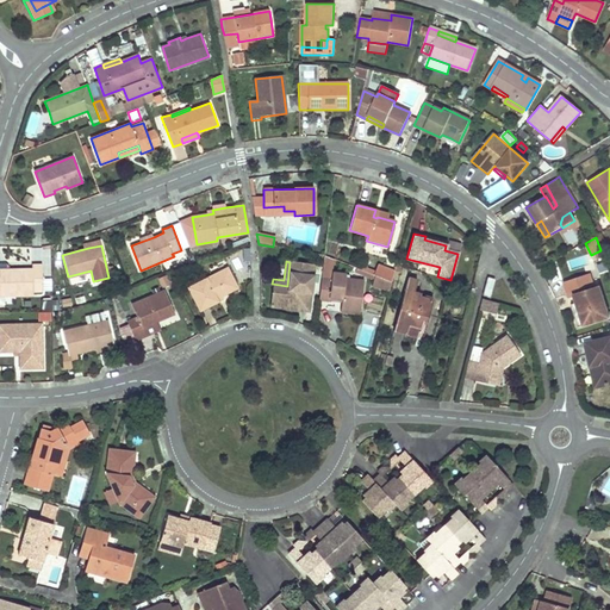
[(290,262),(288,274),(287,286),(272,284),(269,307),(306,311),(312,265),(290,262)]
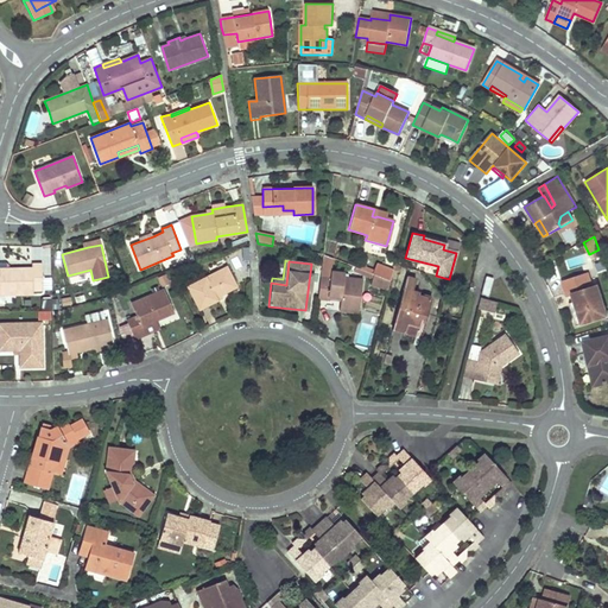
[(42,291),(42,278),(42,265),(31,265),(31,268),(8,268),(0,268),(0,293),(32,293),(32,290),(42,291)]
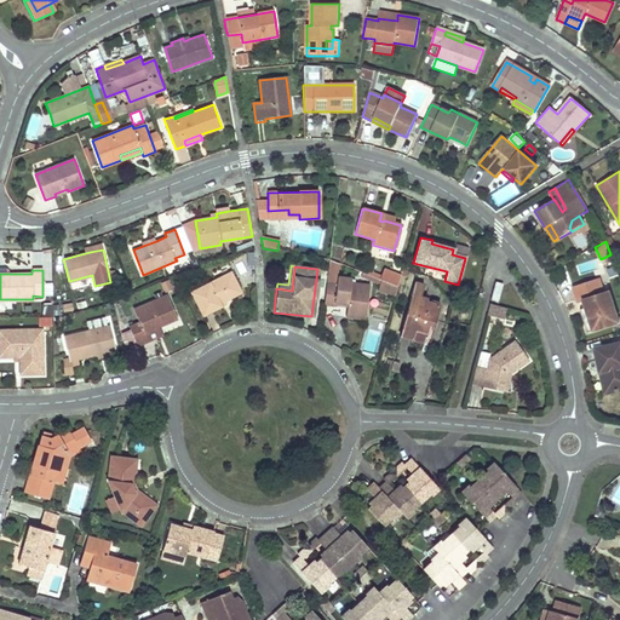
[(400,276),(392,274),(384,270),(382,276),(380,280),(380,281),(397,287),(400,276)]
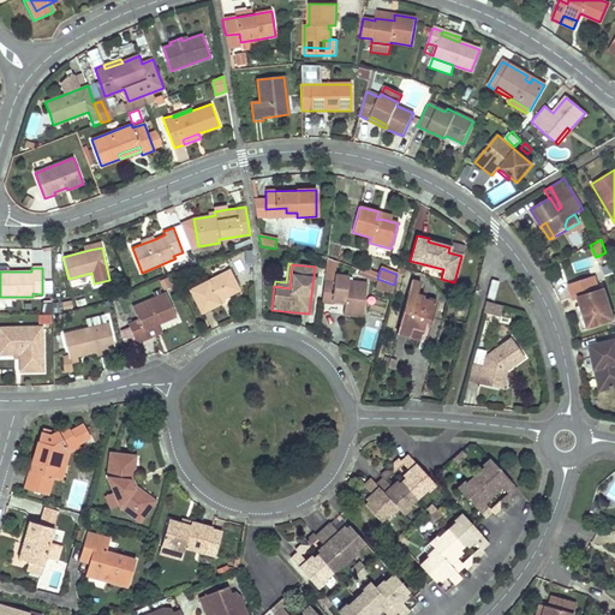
[(222,297),(231,293),(239,288),(230,269),(190,290),(202,311),(220,303),(219,299),(222,297)]
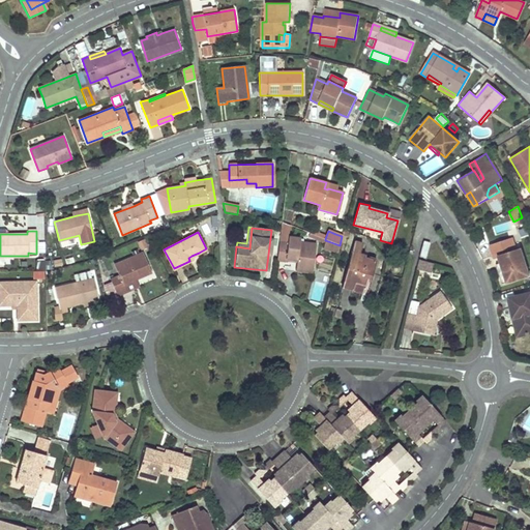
[(507,283),(519,280),(529,275),(521,248),(516,251),(511,239),(490,246),(494,258),(499,257),(501,263),(507,283)]
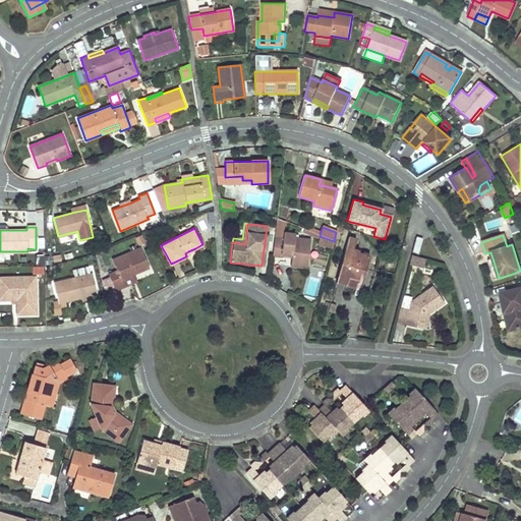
[(334,241),(320,236),(316,244),(332,248),(334,241)]
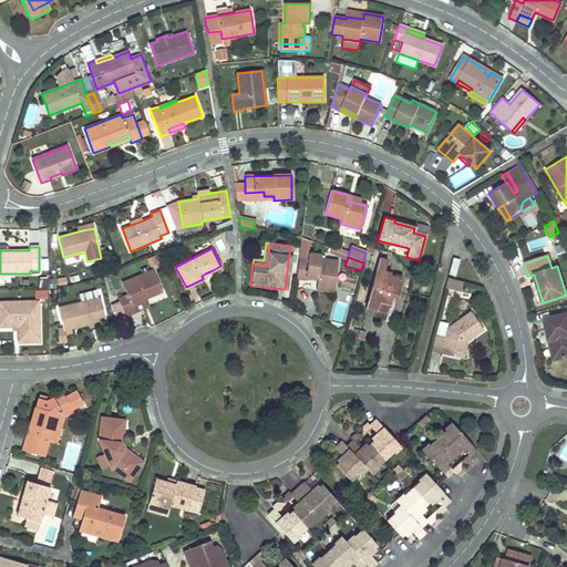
[(317,290),(326,291),(334,292),(338,261),(308,258),(307,260),(298,260),(297,279),(306,279),(306,277),(318,278),(317,280),(317,290)]
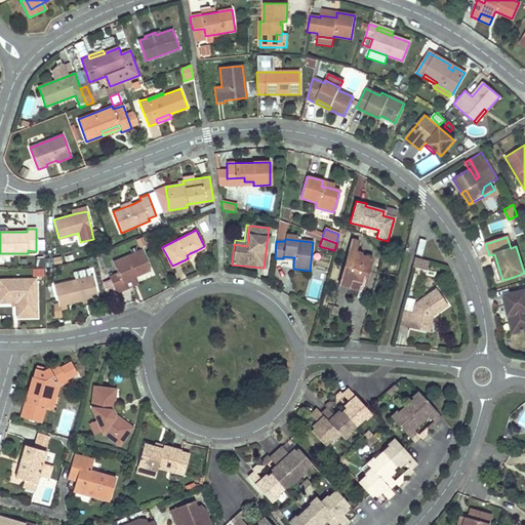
[(421,256),(426,240),(420,239),(416,254),(421,256)]
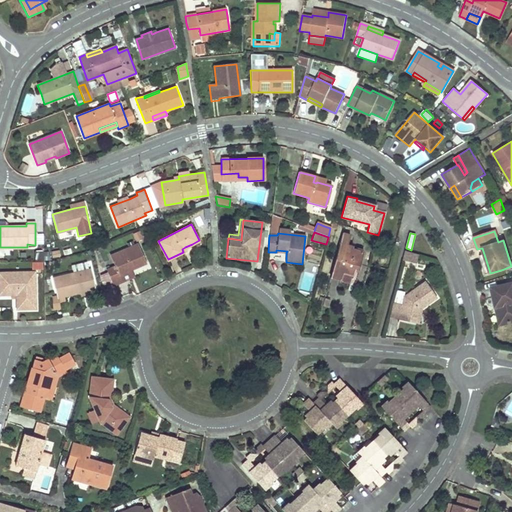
[(352,247),(349,246),(346,246),(347,244),(349,236),(342,234),(330,278),(354,284),(363,252),(351,250),(352,247)]
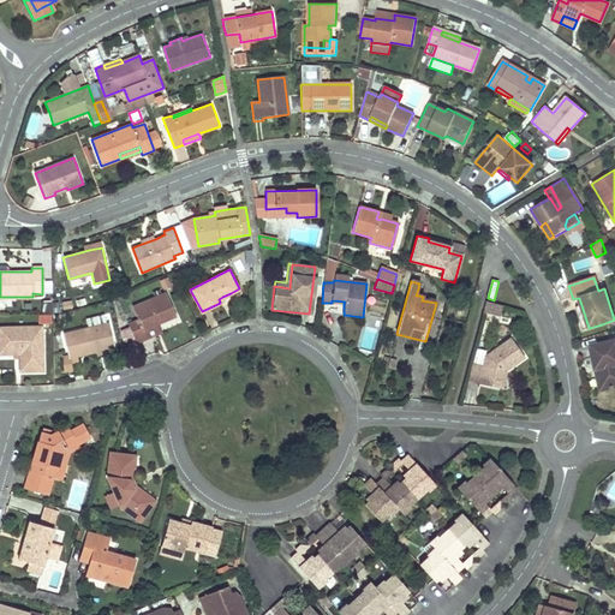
[(138,320),(133,322),(129,323),(137,342),(147,339),(143,329),(175,316),(166,293),(132,306),(138,320)]
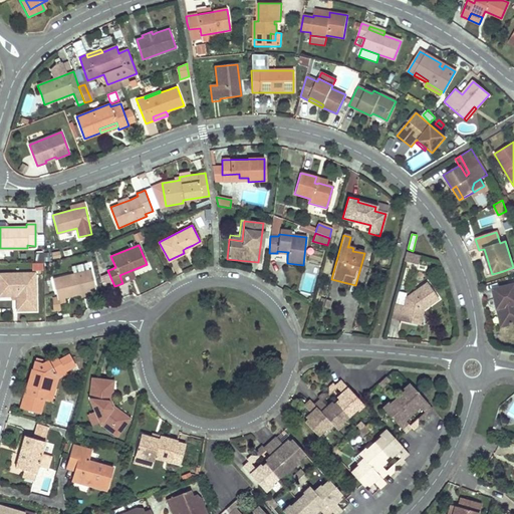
[(417,255),(406,252),(404,260),(414,263),(417,255)]
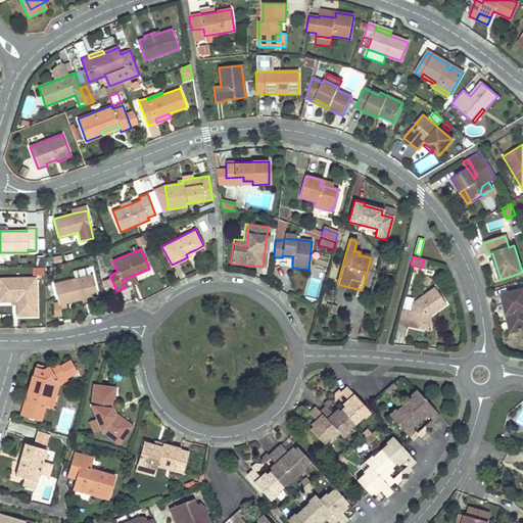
[(489,262),(495,281),(501,279),(494,259),(489,262)]
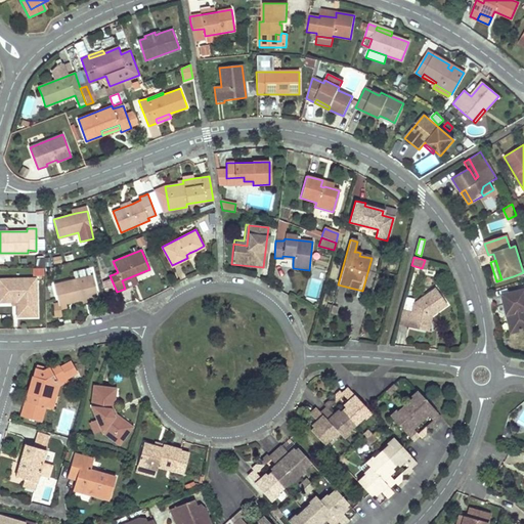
[(97,296),(92,274),(53,284),(57,302),(50,303),(53,316),(61,315),(60,309),(68,308),(67,303),(81,300),(97,296)]
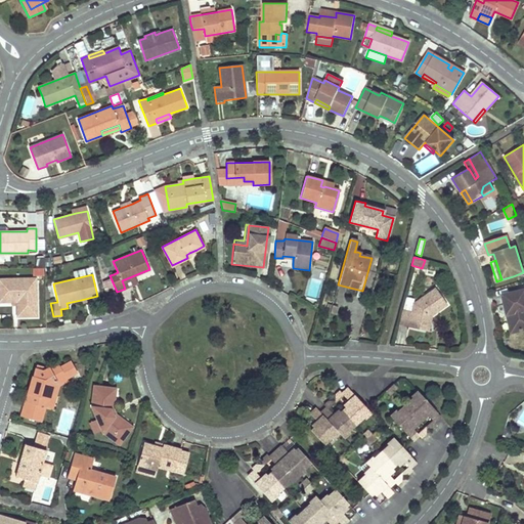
[(12,279),(5,279),(0,278),(0,302),(16,302),(16,316),(36,316),(35,284),(12,285),(12,279)]
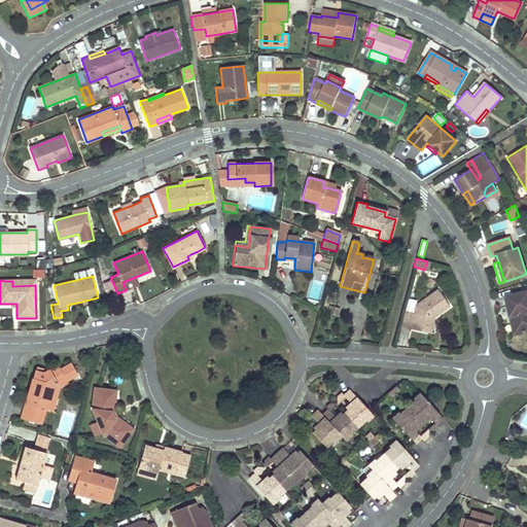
[(412,323),(428,327),(431,315),(435,318),(450,307),(437,289),(415,305),(414,313),(412,323)]
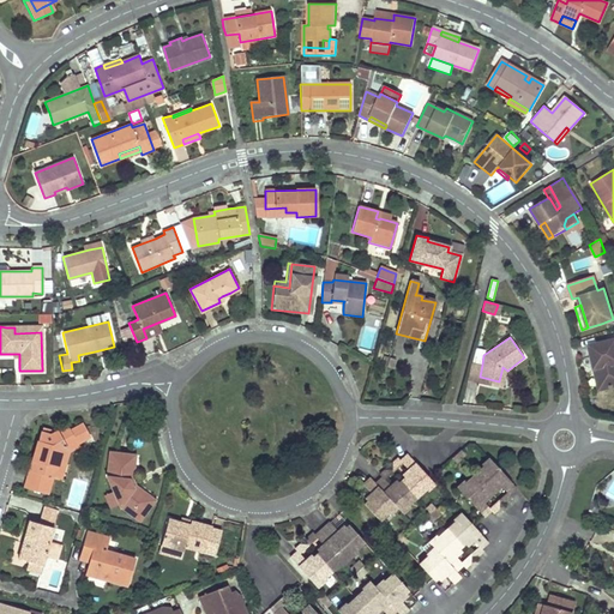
[(613,339),(602,343),(589,345),(594,367),(596,367),(597,372),(595,373),(599,389),(613,385),(613,339)]
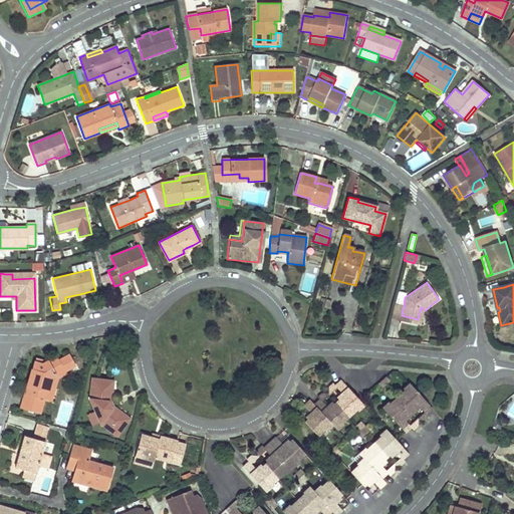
[(402,315),(404,305),(396,303),(392,318),(421,325),(425,310),(421,307),(418,319),(402,315)]
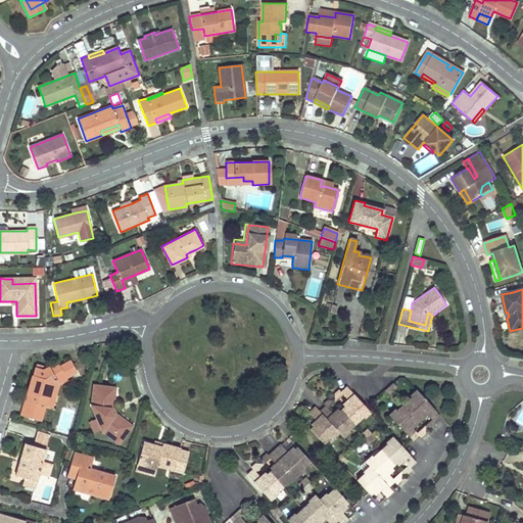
[(35,377),(34,377),(34,376),(21,416),(42,422),(46,407),(47,408),(55,382),(66,379),(67,382),(79,379),(77,368),(73,369),(73,368),(65,369),(64,367),(55,369),(55,368),(51,369),(42,371),(38,370),(35,377)]
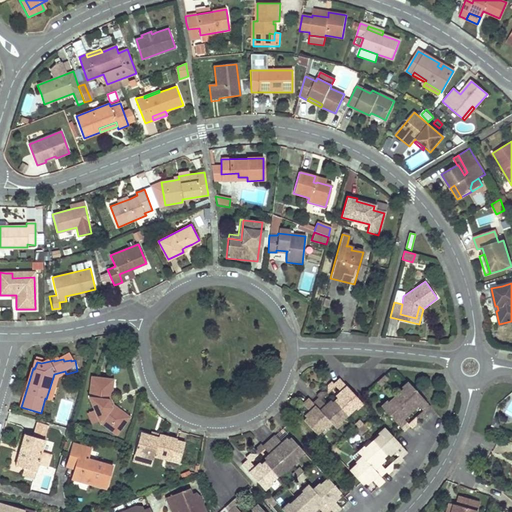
[(54,374),(46,399),(52,400),(58,379),(66,376),(66,374),(65,371),(54,374)]
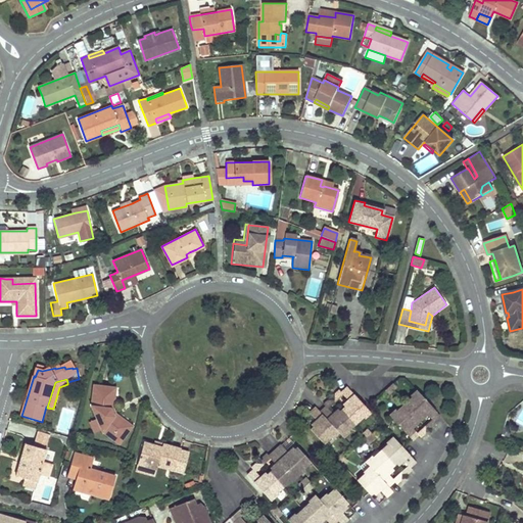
[(113,389),(105,387),(96,385),(92,407),(103,431),(120,443),(130,428),(113,416),(110,407),(113,389)]
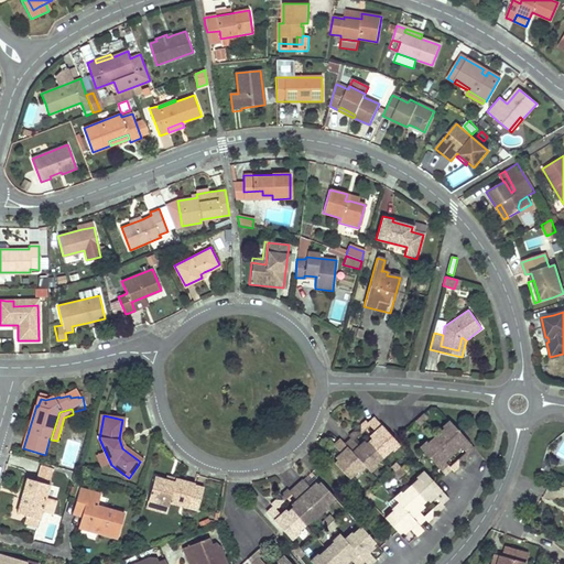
[(354,442),(351,438),(345,444),(360,463),(366,467),(371,462),(373,464),(382,456),(391,448),(389,446),(396,441),(393,440),(375,418),(368,423),(371,426),(375,431),(375,436),(369,442),(364,446),(358,446),(354,442)]
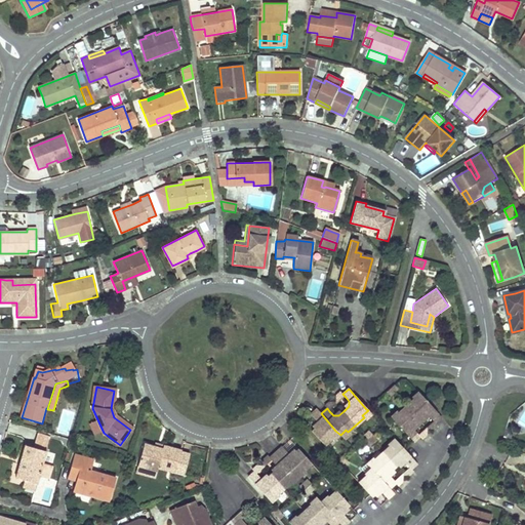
[(114,417),(130,430),(133,427),(118,415),(115,409),(118,392),(114,391),(111,408),(114,417)]
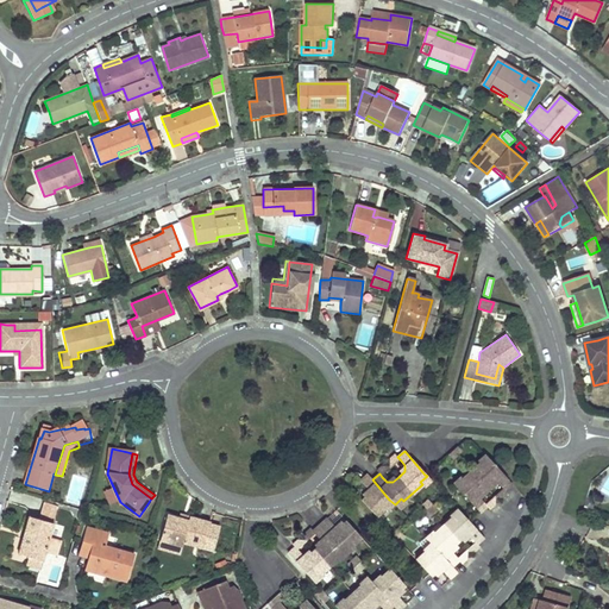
[(382,477),(401,460),(397,457),(395,454),(393,457),(389,459),(383,459),(383,465),(380,468),(377,471),(380,473),(382,477)]
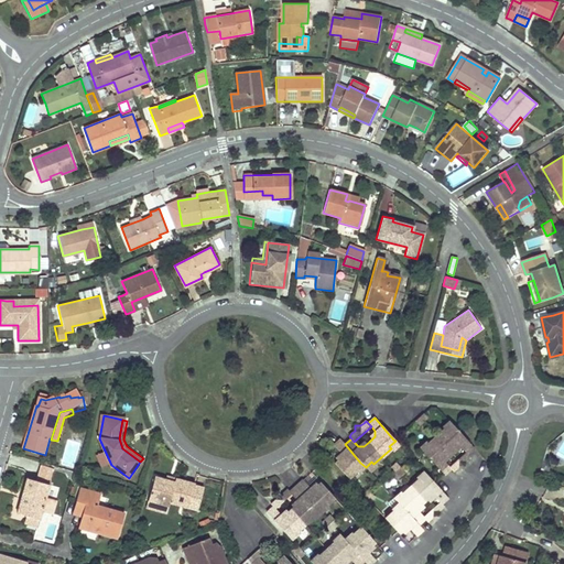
[(429,446),(422,452),(443,475),(449,469),(446,466),(442,462),(443,457),(448,452),(454,446),(459,446),(464,452),(466,455),(473,448),(452,425),(446,431),(444,429),(435,436),(426,444),(429,446)]
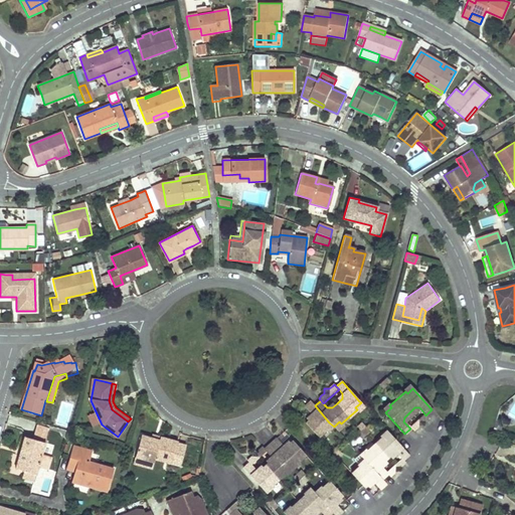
[(329,422),(315,405),(311,400),(305,406),(308,409),(311,413),(311,417),(305,422),(317,437),(326,428),(324,427),(329,422)]
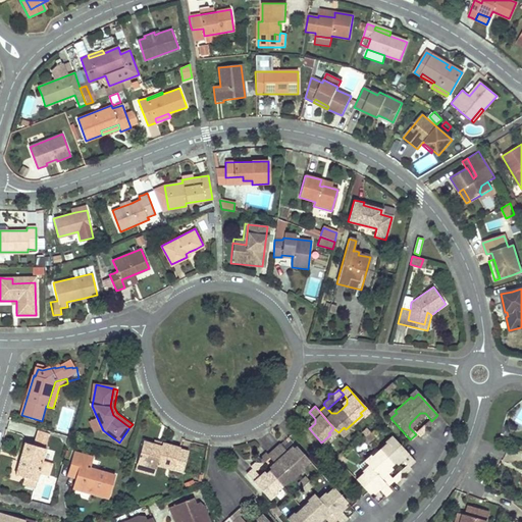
[(312,415),(309,412),(307,413),(301,419),(304,422),(312,415)]
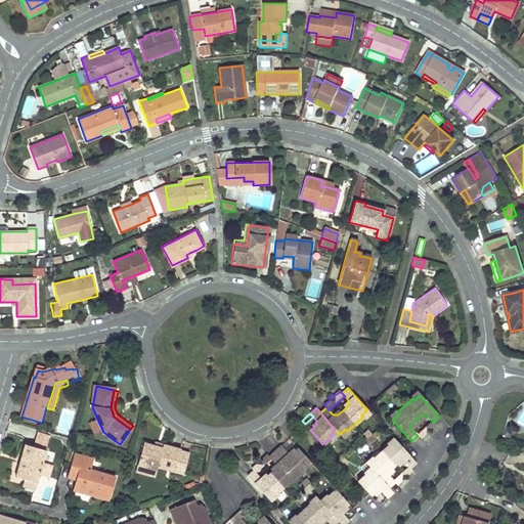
[(425,434),(430,434),(430,429),(432,428),(435,425),(433,423),(431,420),(423,426),(415,433),(418,436),(420,439),(422,437),(425,434)]
